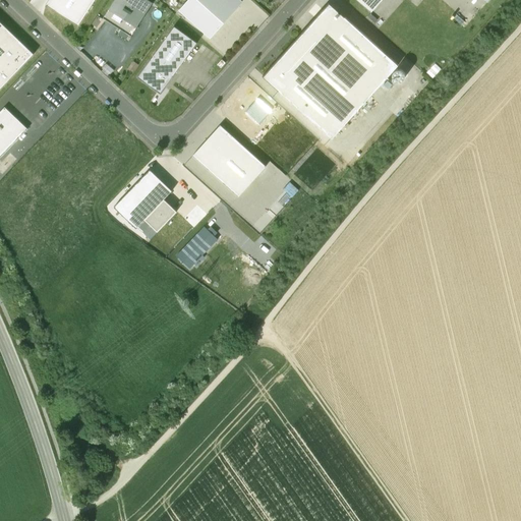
[(95,0),(48,0),(46,4),(78,25),(95,0)]
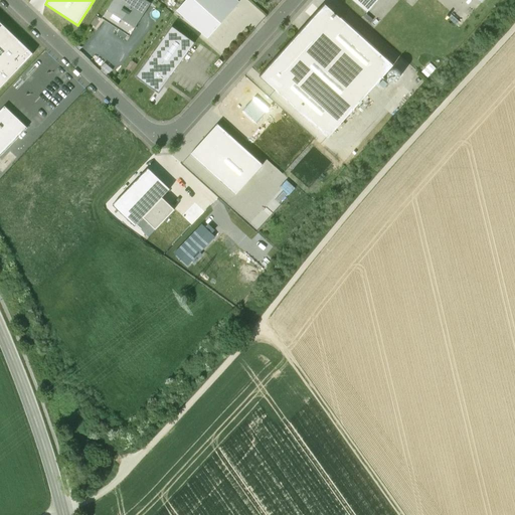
[(151,2),(147,0),(113,0),(102,17),(130,35),(151,2)]
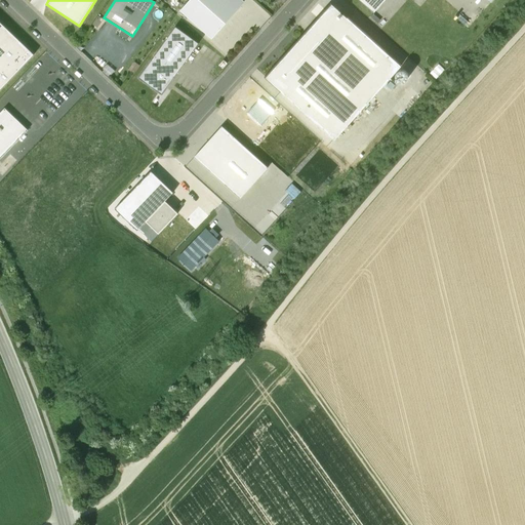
[(245,2),(243,0),(189,0),(180,10),(212,38),(245,2)]
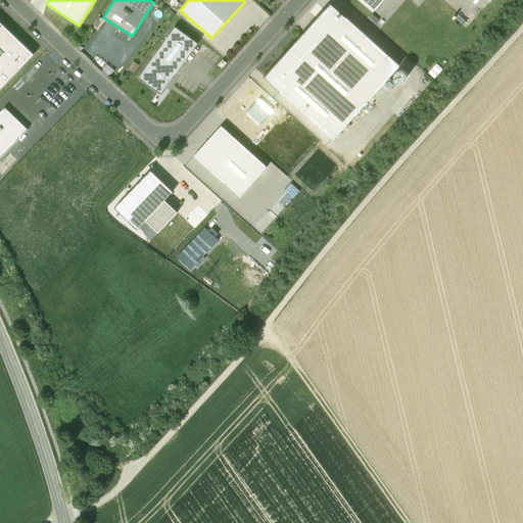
[(358,0),(372,12),(383,0),(358,0)]
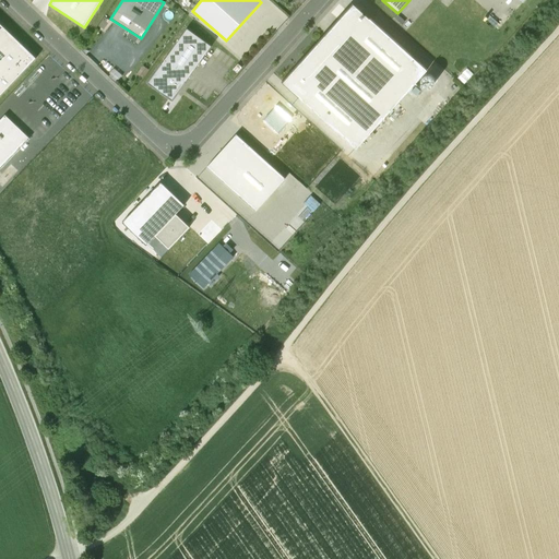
[(282,82),(356,149),(427,70),(353,3),(325,34),(304,58),(304,57),(295,66),(296,67),(296,66),(297,66),(283,81),(282,82)]
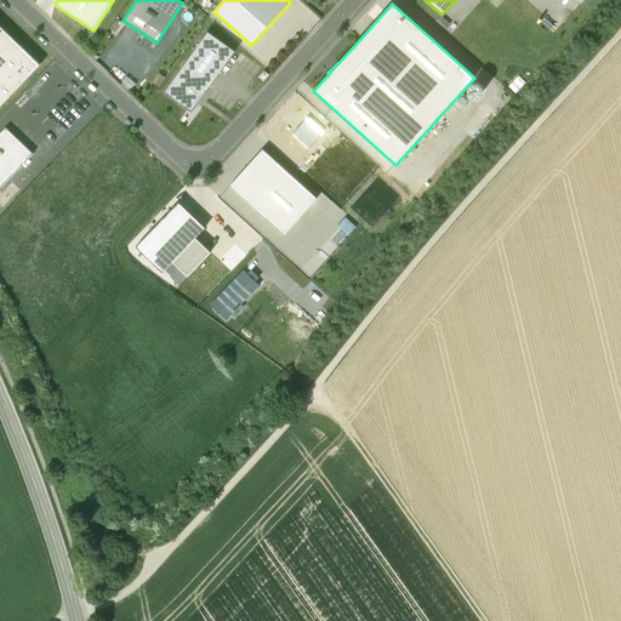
[(0,106),(40,64),(0,24),(0,106)]
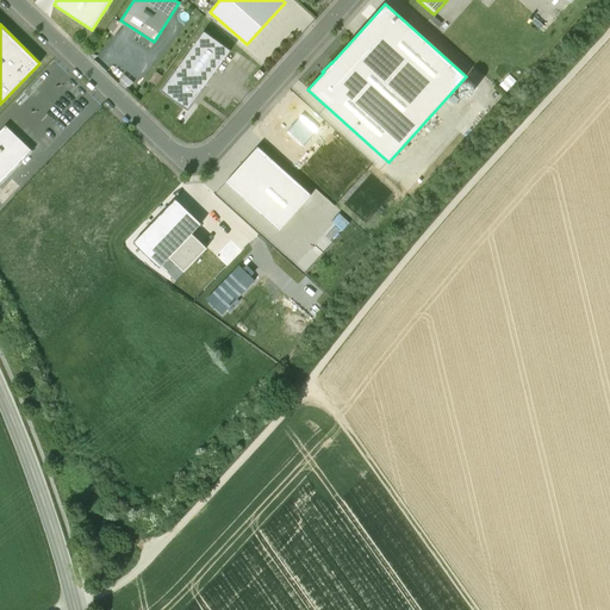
[(205,31),(176,70),(203,89),(231,50),(205,31)]
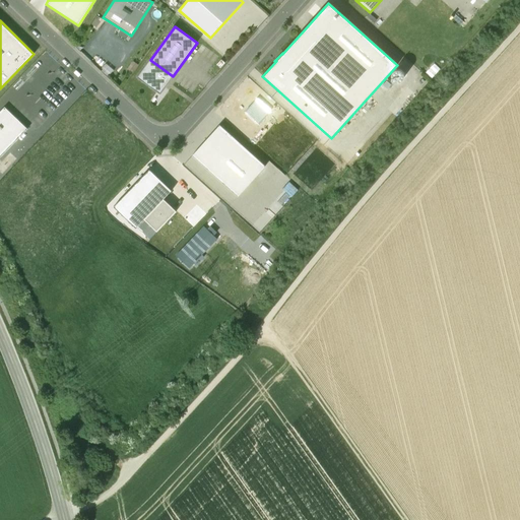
[(150,60),(137,76),(159,92),(173,76),(150,60)]
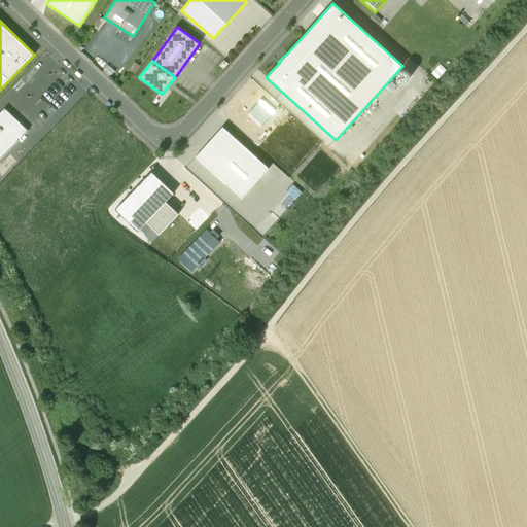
[(274,113),(259,100),(248,113),(262,127),(274,113)]
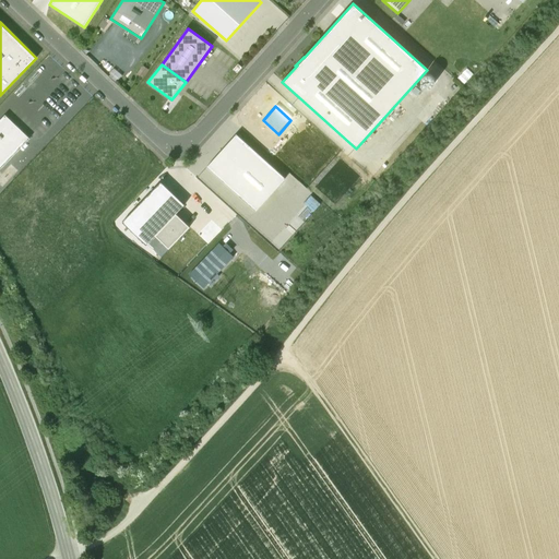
[(4,115),(0,119),(0,168),(30,138),(4,115)]
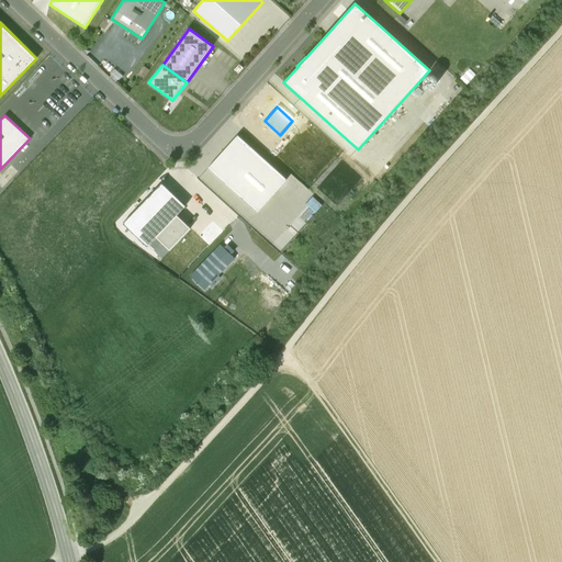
[(257,212),(287,179),(237,135),(208,168),(257,212)]
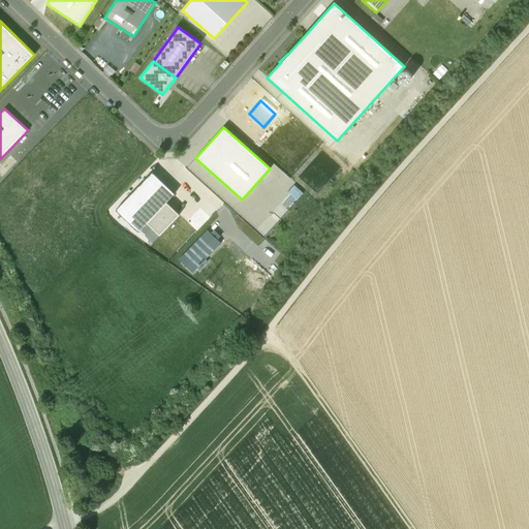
[(175,193),(152,172),(116,210),(138,231),(139,230),(166,203),(175,193)]
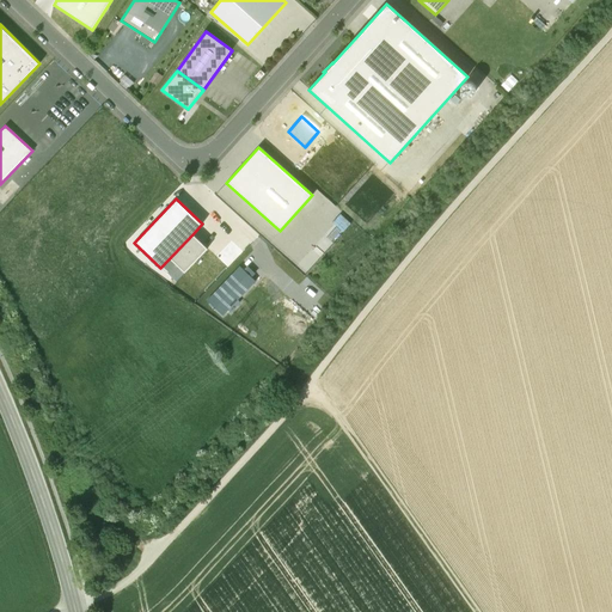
[(207,249),(193,234),(161,267),(176,281),(207,249)]
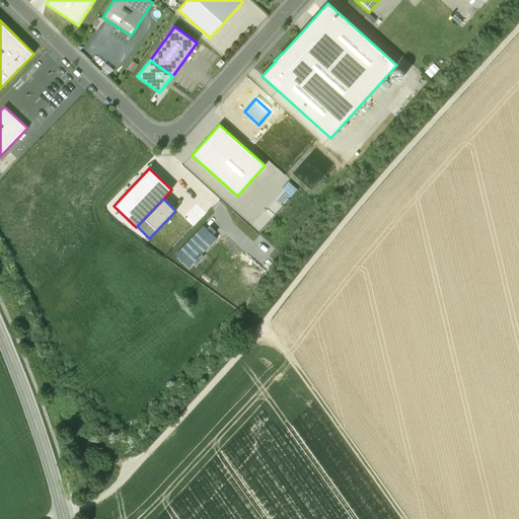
[(217,238),(204,225),(175,254),(189,268),(217,238)]
